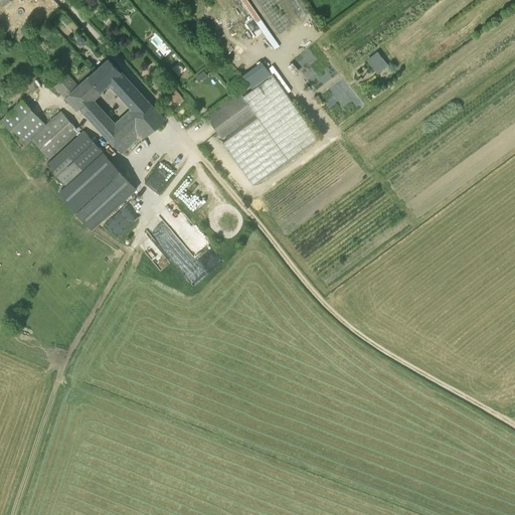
[(388,65),(377,51),(366,59),(377,73),(388,65)]
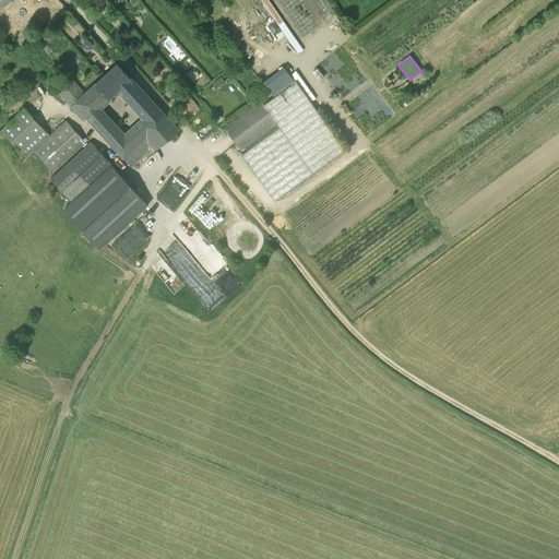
[(87,92),(74,80),(60,93),(86,120),(90,118),(133,166),(151,151),(153,153),(179,131),(118,63),(87,92)]
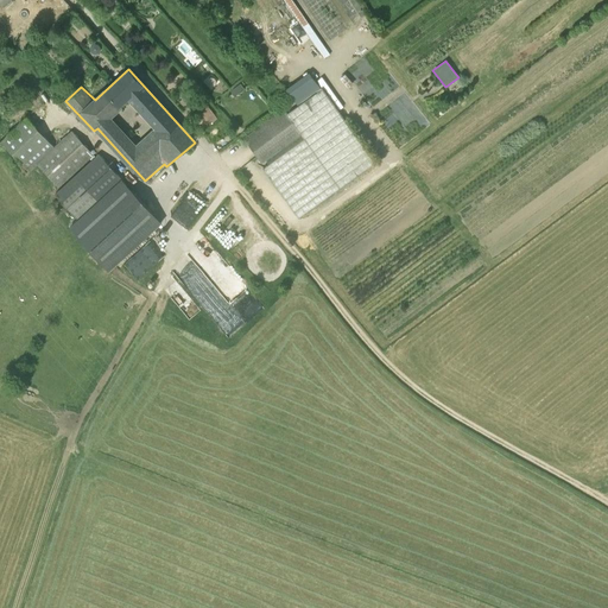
[(303,139),(264,168),(299,219),(375,164),(322,89),(286,115),(303,139)]
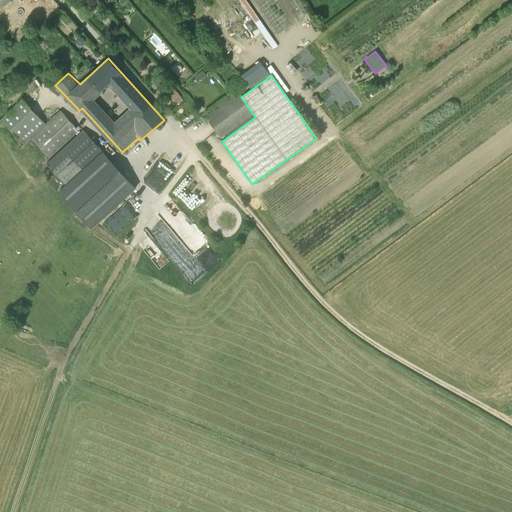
[(183,100),(174,87),(167,93),(176,105),(183,100)]
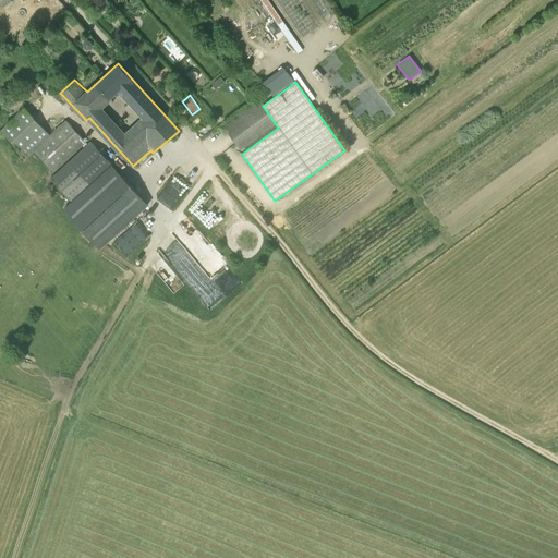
[(225,126),(241,148),(275,123),(258,101),(225,126)]
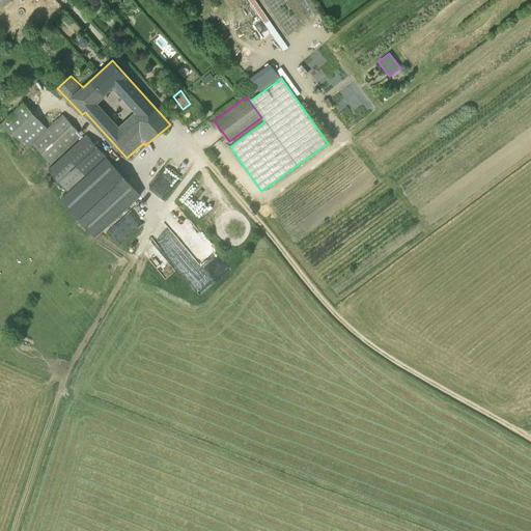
[(45,168),(67,193),(107,160),(62,114),(48,129),(24,103),(23,103),(0,123),(27,151),(32,145),(50,164),(45,168)]
